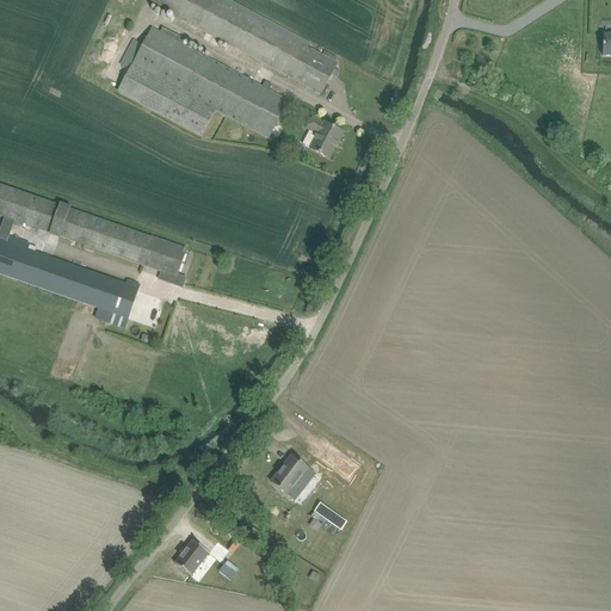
[(227,0),(152,0),(150,4),(321,94),(337,65),(308,48),(310,44),(227,0)]
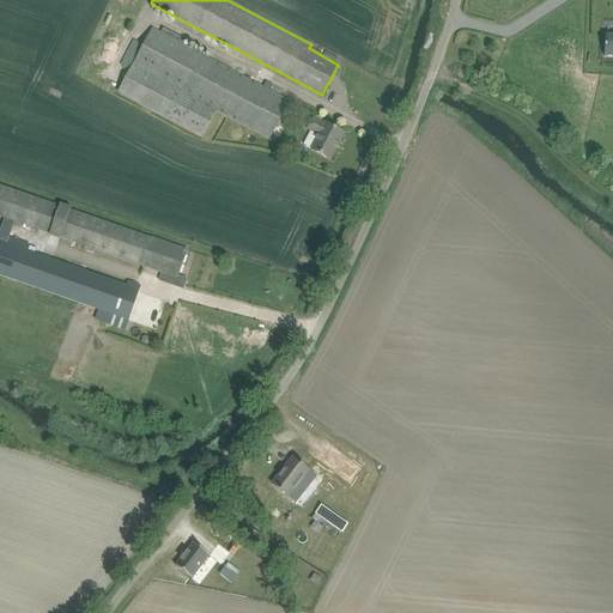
[(131,70),(116,93),(202,138),(217,111),(259,133),(268,138),(269,139),(290,102),(279,96),(269,91),(273,86),(266,83),(262,87),(177,43),(181,37),(163,28),(161,35),(152,30),(144,47),(133,41),(121,65),(131,70)]
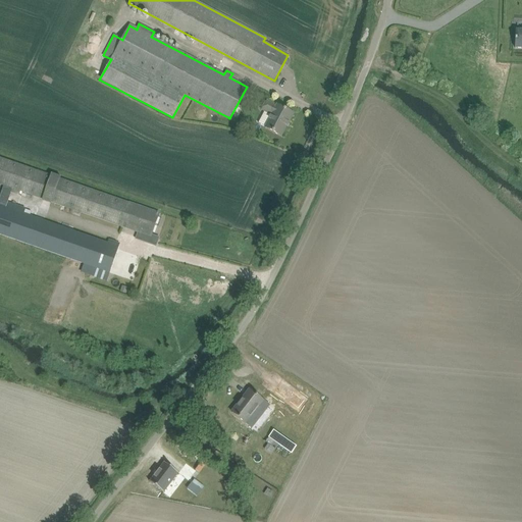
[(265,128),(280,137),(293,113),(277,105),(276,106),(267,101),(262,110),(272,115),(265,128)]
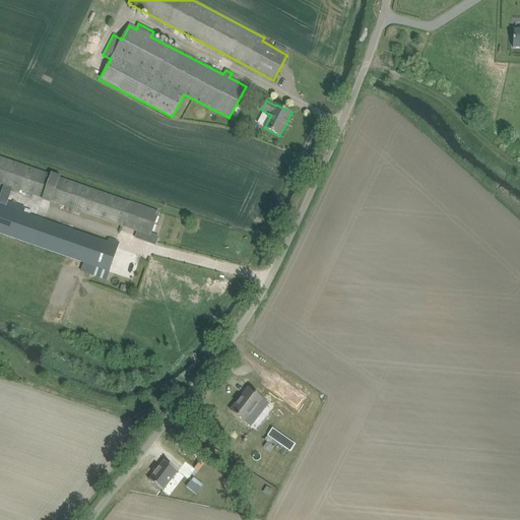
[(0,184),(3,186),(0,194),(0,234),(85,263),(89,265),(86,273),(106,280),(109,271),(118,246),(23,213),(25,207),(7,201),(11,191),(30,197),(31,195),(150,237),(158,213),(0,157),(0,184)]
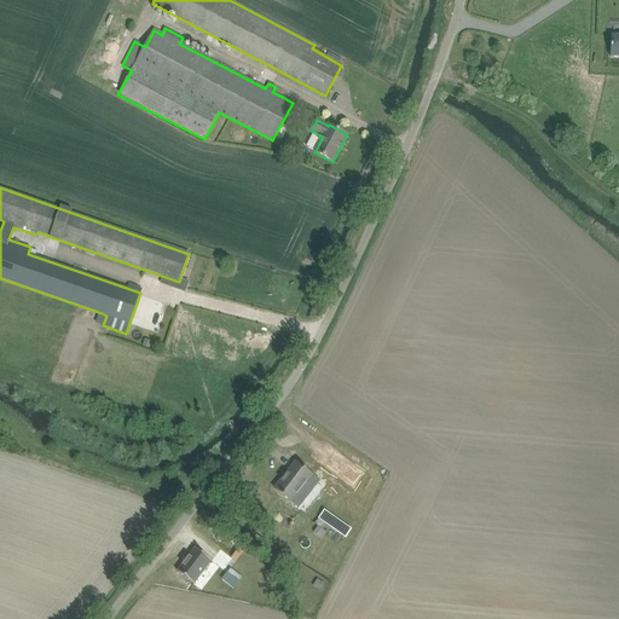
[(275,490),(283,496),(291,502),(312,475),(296,463),(275,490)]
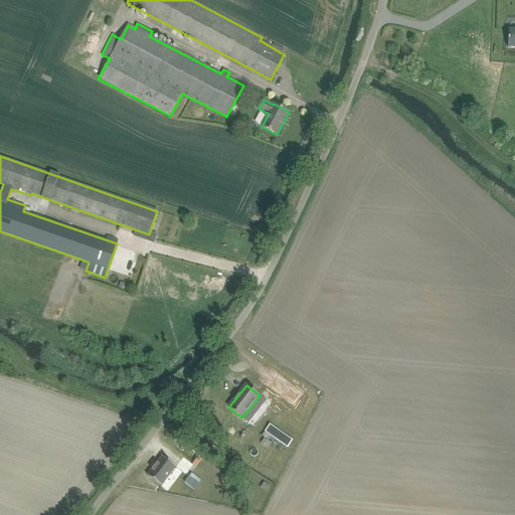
[(262,434),(287,448),(292,439),(267,424),(262,434)]
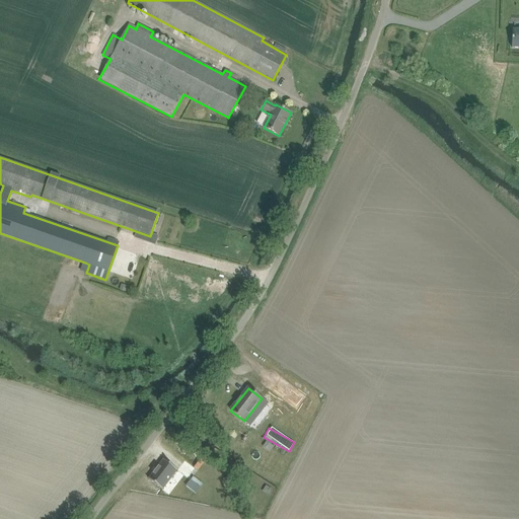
[(163,460),(148,479),(162,490),(177,470),(164,461),(163,460)]
